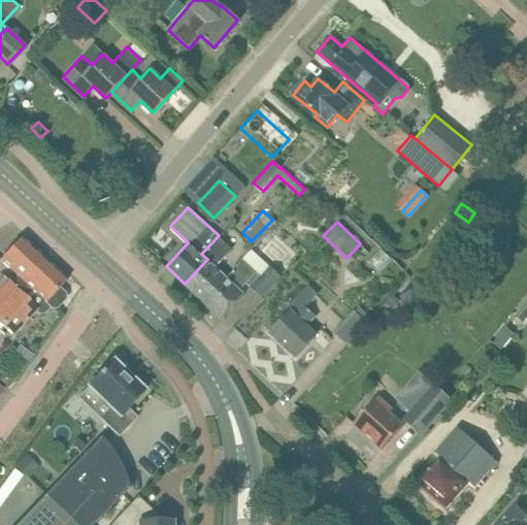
[(0,258),(18,273),(23,279),(43,256),(21,235),(0,258)]
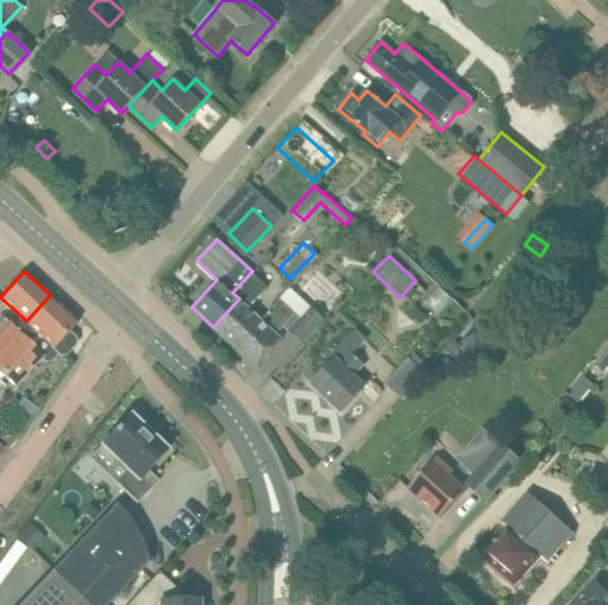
[(267,284),(252,271),(232,292),(239,298),(213,327),(233,346),(259,317),(246,306),(267,284)]
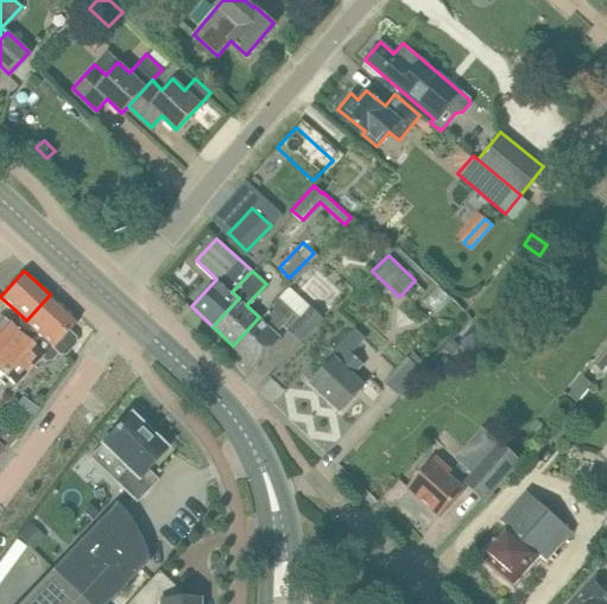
[(259,317),(233,345),(254,366),(280,336),(276,331),(282,324),(301,341),(323,315),(289,285),(260,318),(259,317)]
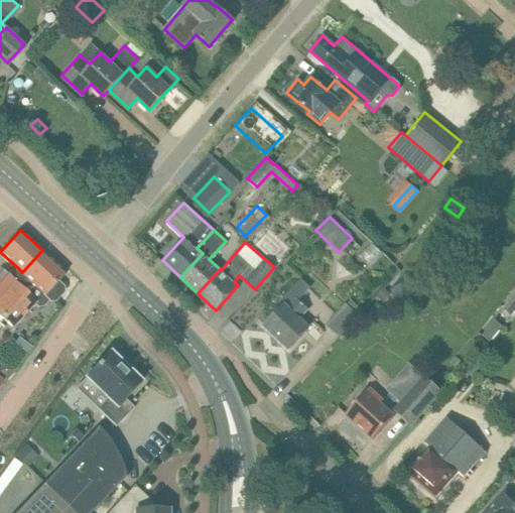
[(42,250),(22,272),(0,295),(0,312),(12,325),(35,300),(37,303),(42,303),(48,296),(50,298),(54,298),(62,289),(62,285),(56,279),(65,271),(42,250)]
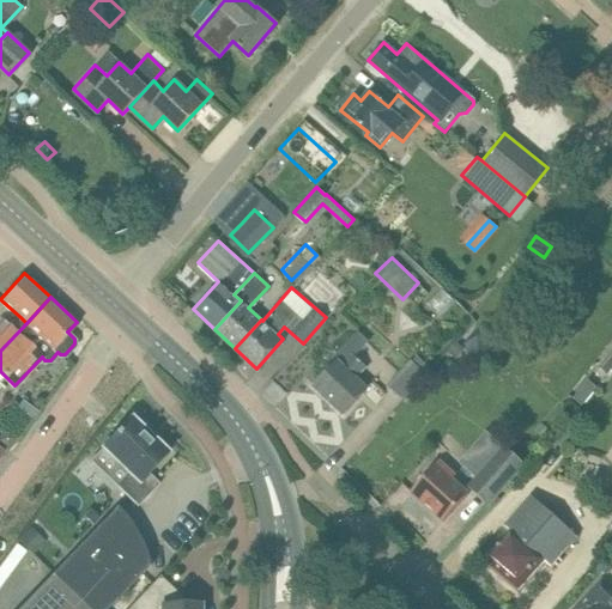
[(0,351),(26,323),(20,317),(12,327),(0,316),(0,351)]
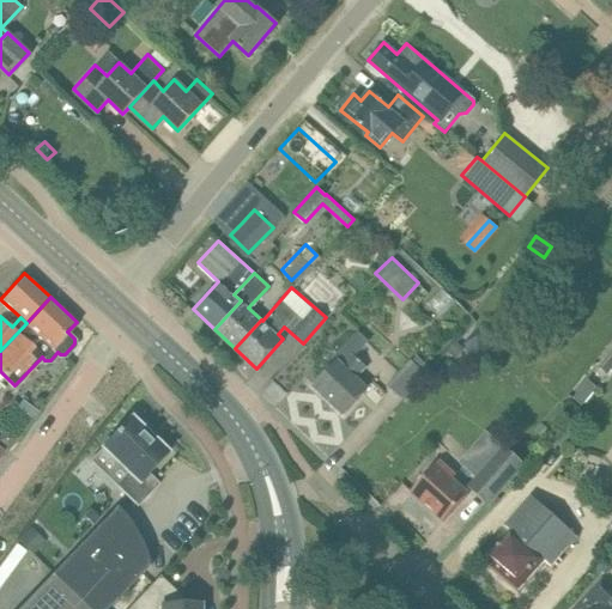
[(477,326),(465,339),(466,345),(466,352),(490,351),(489,336),(477,326)]
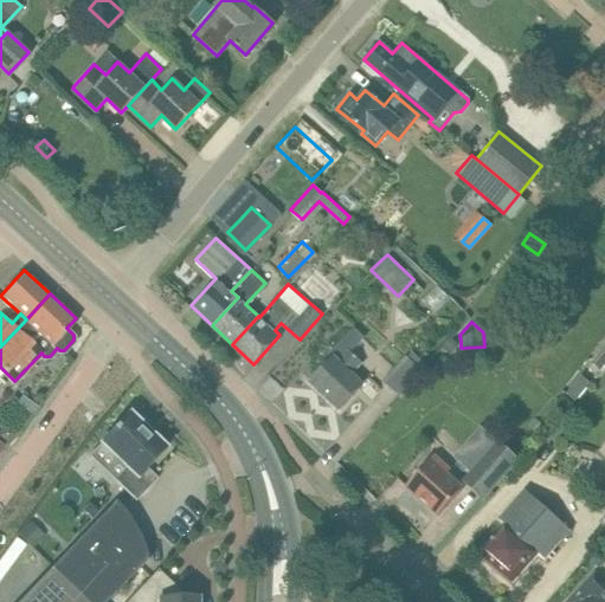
[(361,360),(351,349),(364,335),(354,324),(328,351),(333,356),(310,379),(340,406),(361,383),(349,371),(361,360)]
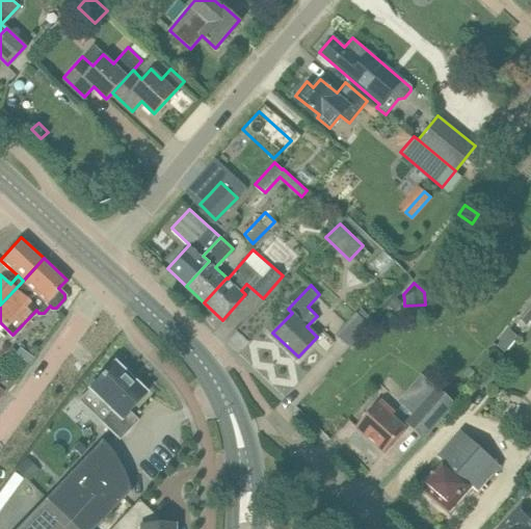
[(530,300),(522,313),(518,317),(519,318),(526,323),(527,323),(530,317),(530,300)]
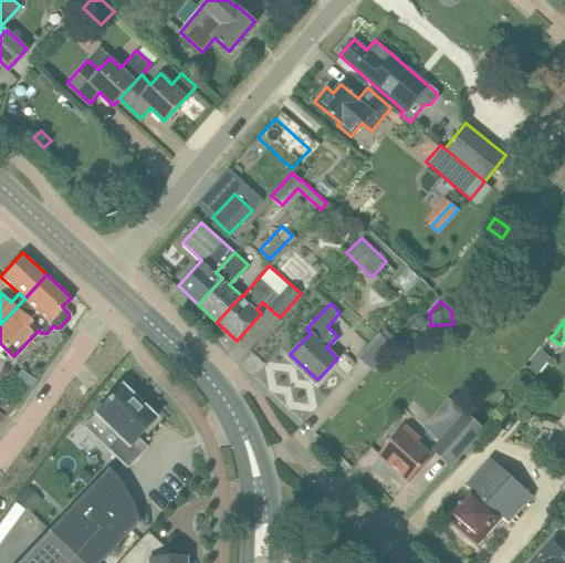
[(379,333),(377,331),(357,354),(372,367),(393,344),(389,341),(394,336),(385,327),(379,333)]
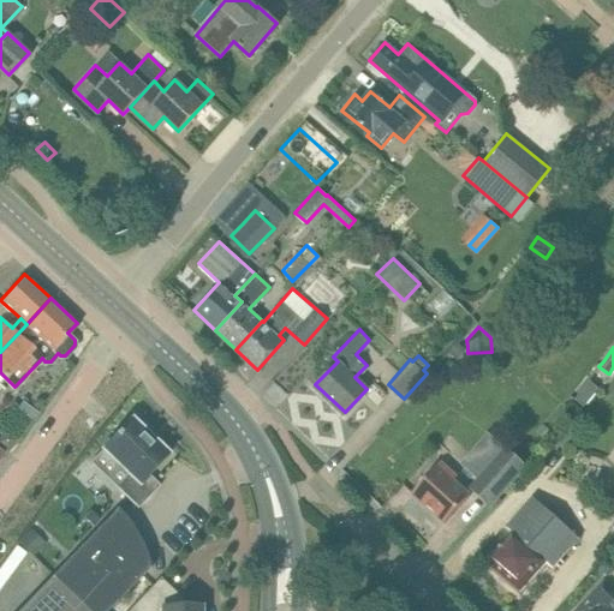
[(33,419),(39,411),(22,399),(17,405),(33,419)]
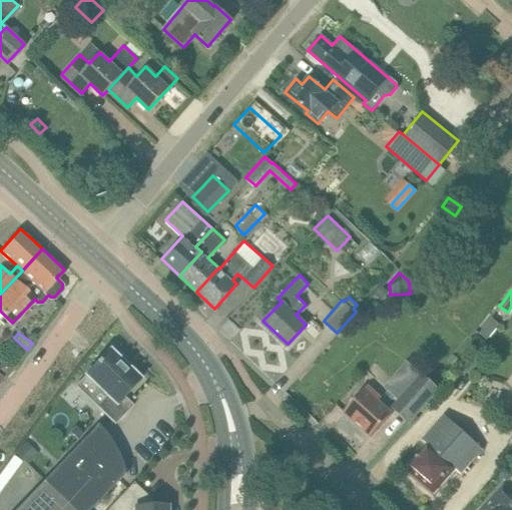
[(97,405),(114,422),(132,403),(124,395),(140,378),(120,359),(123,357),(114,348),(112,351),(109,348),(84,373),(106,395),(97,405)]
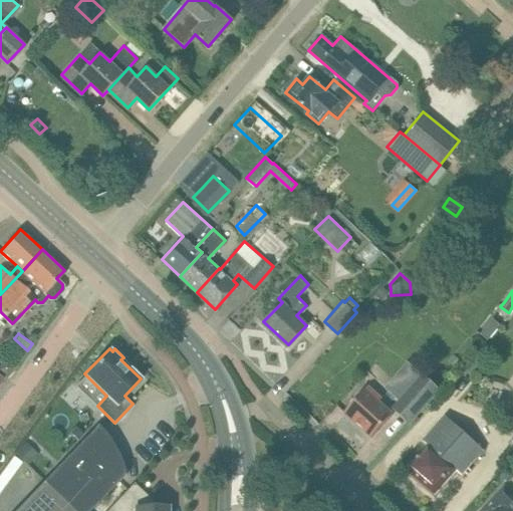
[(403,370),(415,381),(393,407),(409,422),(439,389),(422,372),(421,373),(410,363),(403,370)]
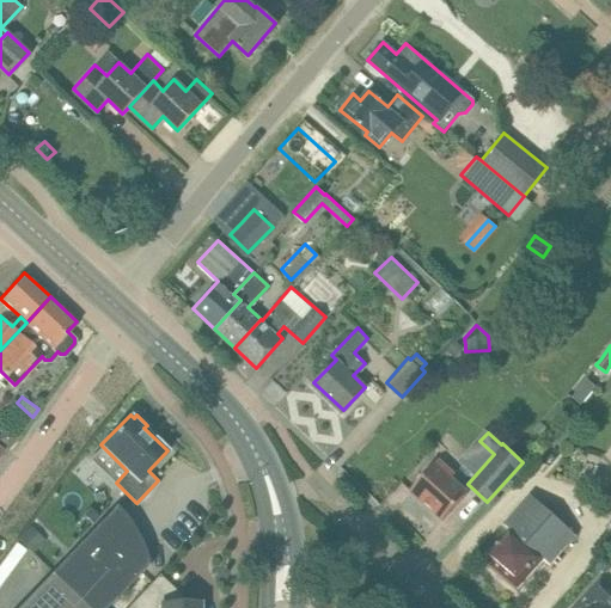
[(438,459),(426,472),(410,489),(441,519),(466,491),(450,476),(453,472),(438,459)]
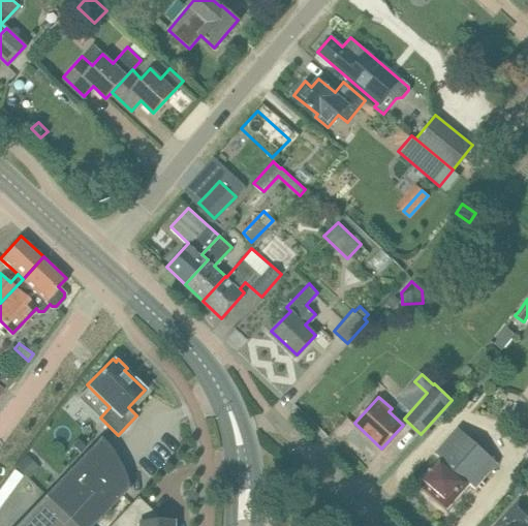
[(457,426),(448,436),(434,452),(439,456),(417,481),(446,506),(469,482),(474,487),(497,461),(457,426)]
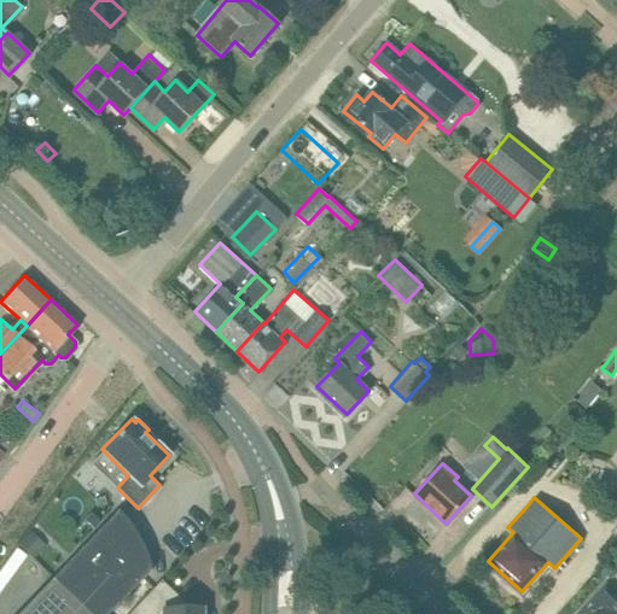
[(51,577),(13,613),(105,613),(149,569),(150,569),(147,560),(144,551),(140,542),(135,533),(129,525),(123,518),(117,510),(116,509),(51,577)]
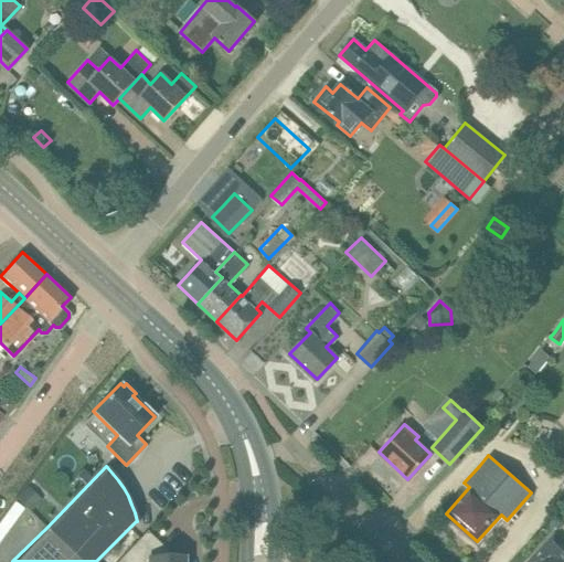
[(36,501),(23,489),(17,496),(29,509),(36,501)]
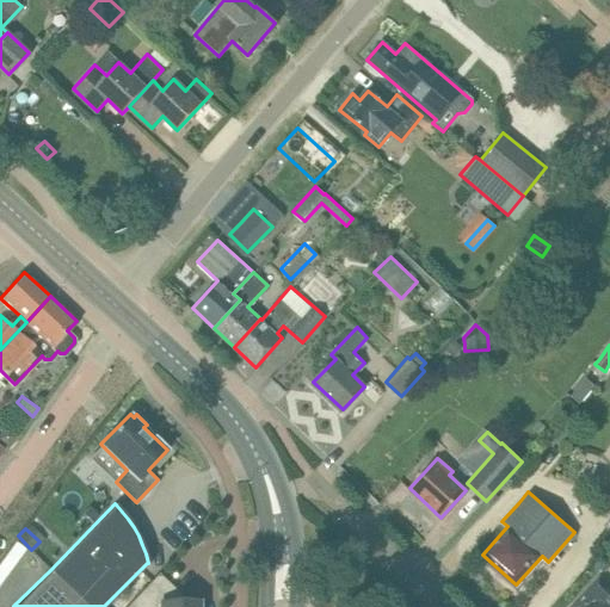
[(122,606),(198,606),(199,600),(183,601),(183,595),(159,571),(122,606)]
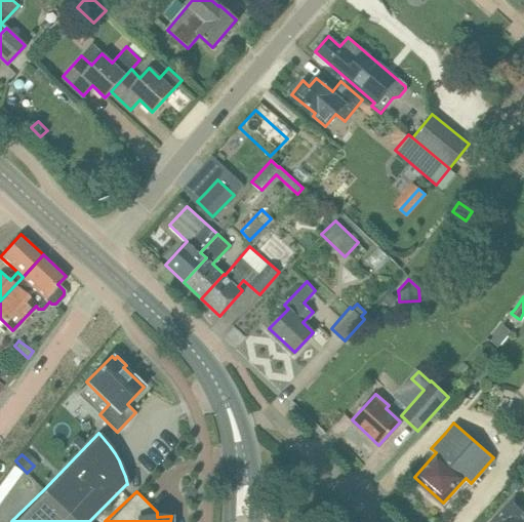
[(523,521),(523,504),(514,495),(493,517),(497,521),(523,521)]
